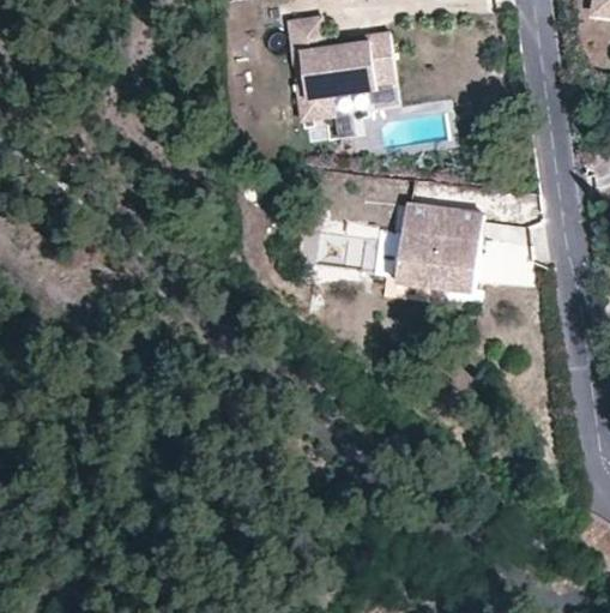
[(609,0),(590,0),(590,16),(609,17),(609,0)]
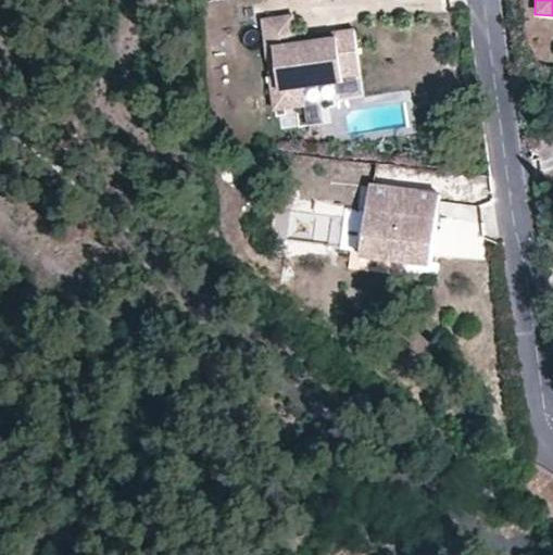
[(314,76),(337,74),(354,72),(348,27),(314,32),(315,40),(304,40),(291,42),(288,15),(259,19),(264,59),(272,58),(273,74),(265,75),(269,109),(299,105),(298,87),(315,85),(314,76)]
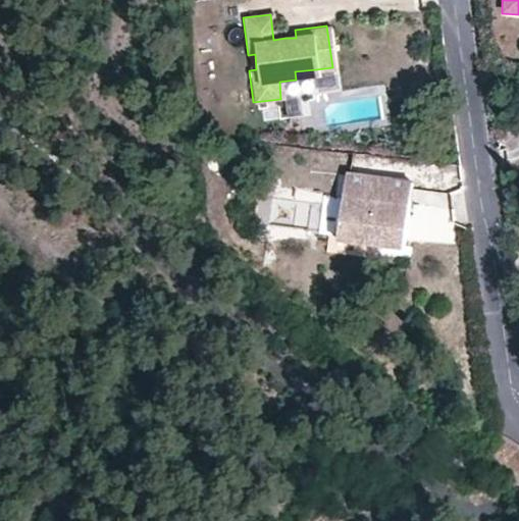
[(296,38),(295,30),(284,31),(286,38),(296,38)]
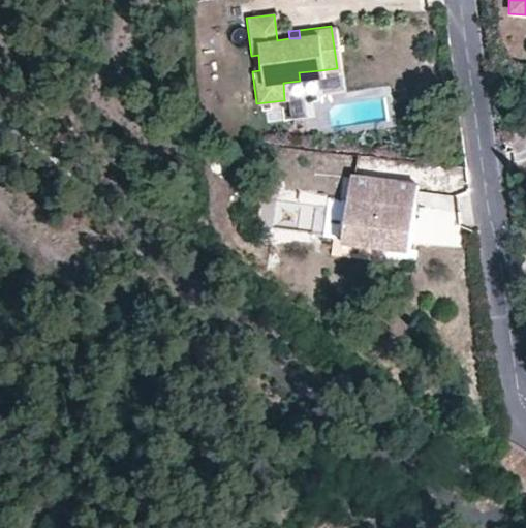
[(299,72),(300,81),(321,78),(320,70),(299,72)]
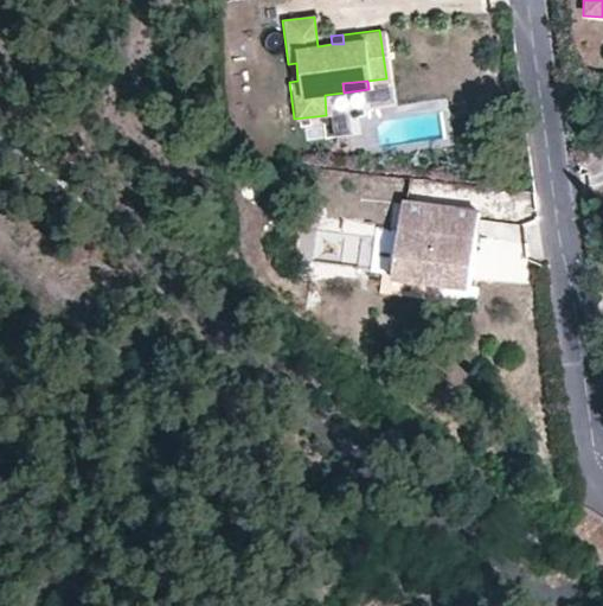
[(350,114),(327,115),(328,133),(350,132),(350,114)]
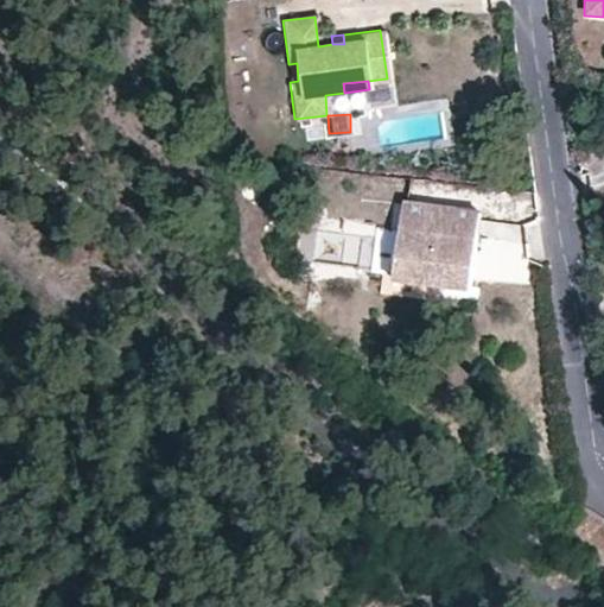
[(394,282),(465,291),(476,212),(404,203),(394,282)]
